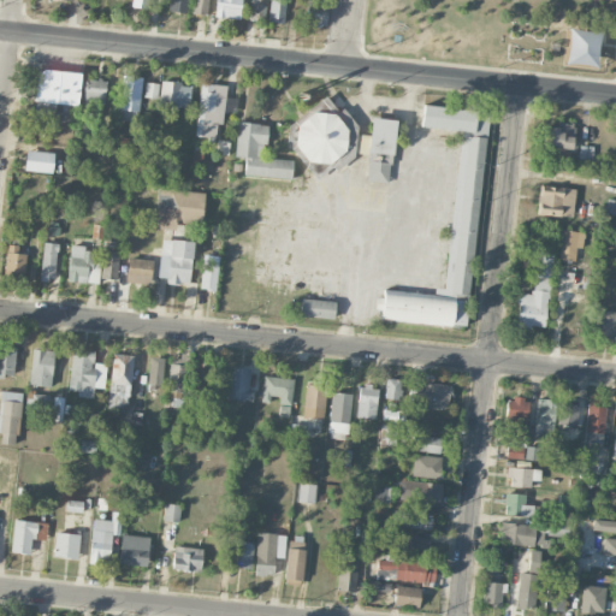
[(187,13),(188,0),(169,0),(169,11),(187,13)]
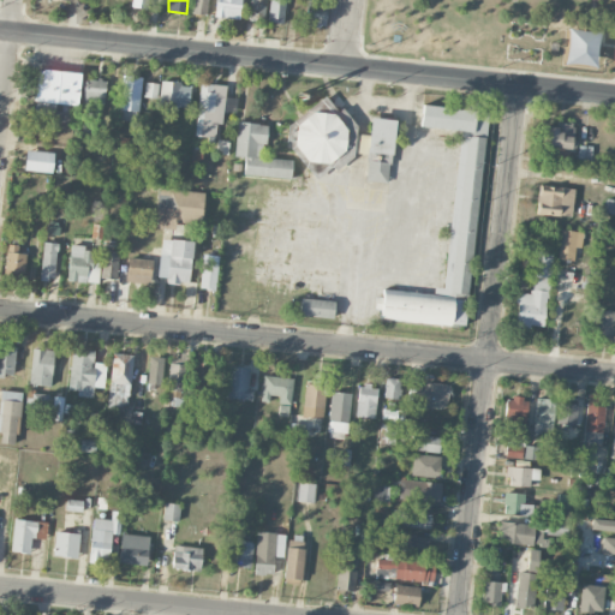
[(208,15),(208,0),(192,0),(192,15),(208,15)]
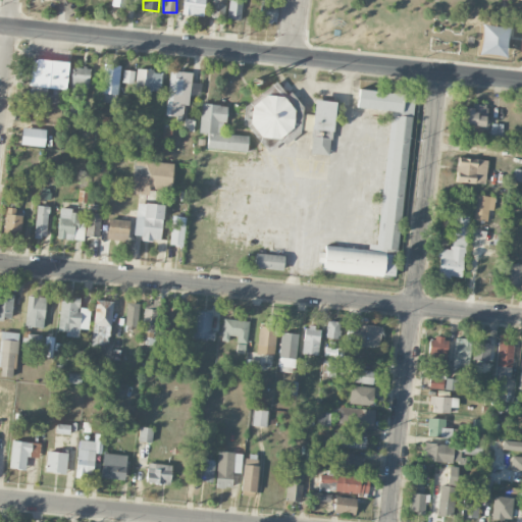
[(204,0),(183,0),(183,14),(204,15),(204,0)]
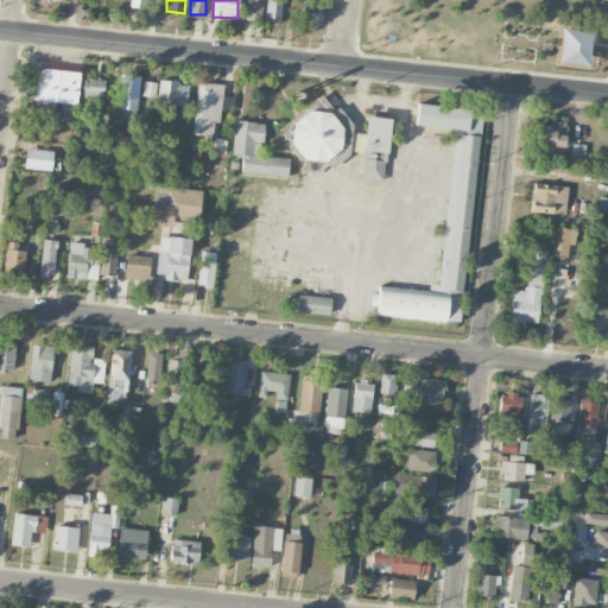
[(260,0),(246,0),(246,20),(261,20),(260,0)]
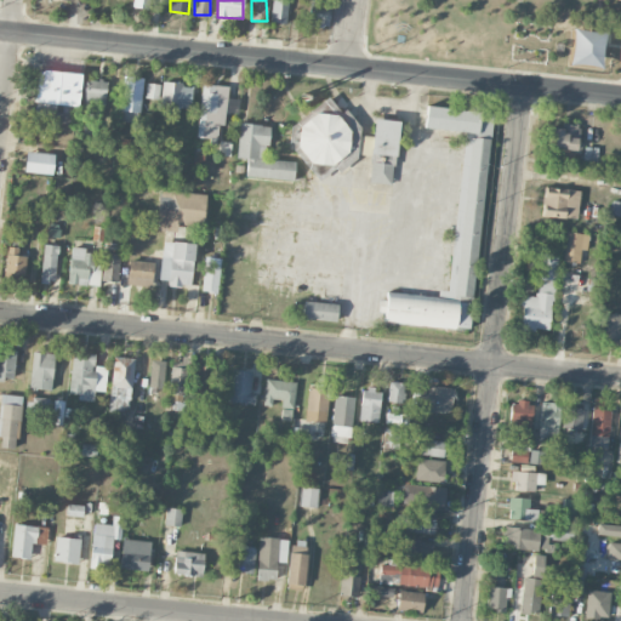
[(272,0),(271,22),(285,23),(288,0),(272,0)]
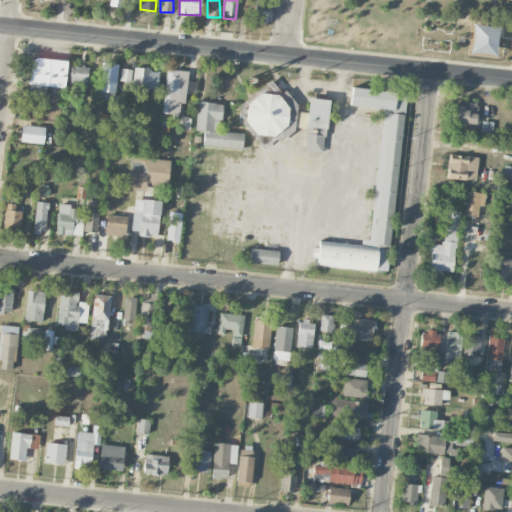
[(272,0),(254,0),(254,20),(271,21),(272,0)]
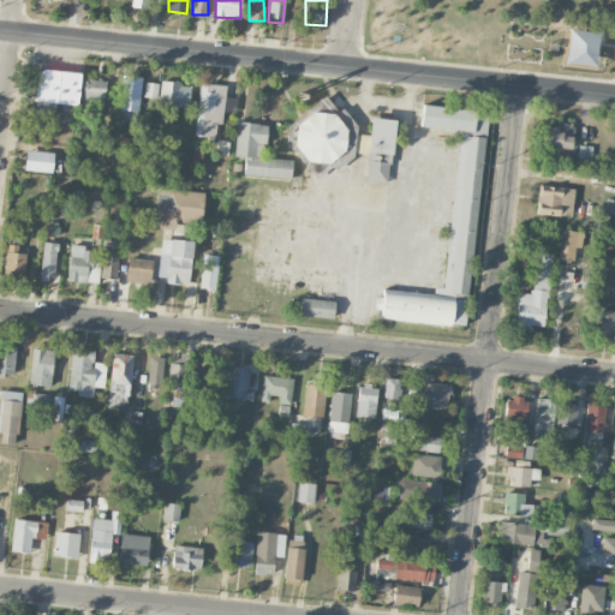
[(566,65),(597,66),(598,30),(567,30),(566,65)]
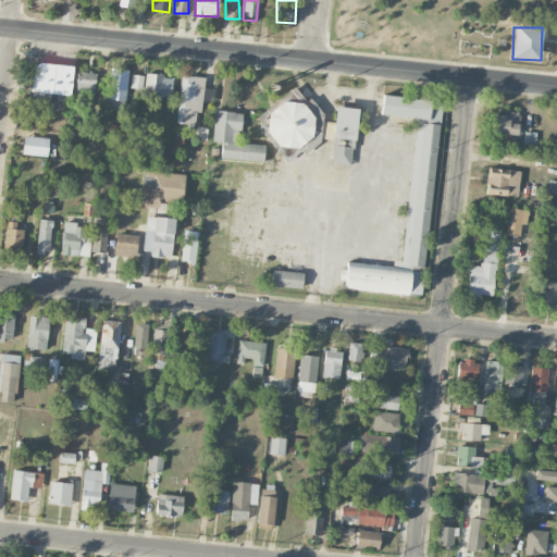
[(73,66),(35,63),(32,103),(49,104),(48,116),(49,116),(49,123),(54,124),(56,112),(62,113),(63,96),(71,96),(73,66)]
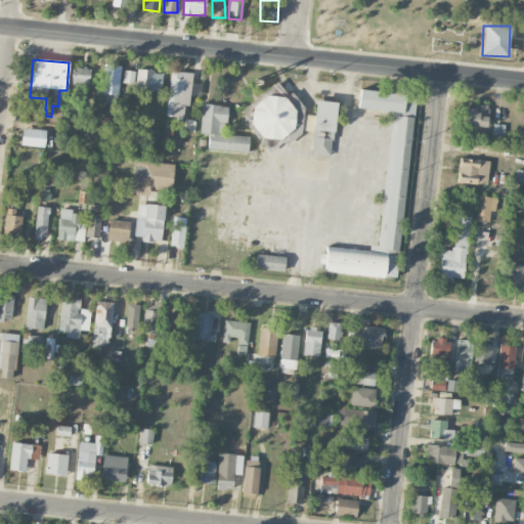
[(120,64),(103,64),(102,94),(120,94),(120,64)]
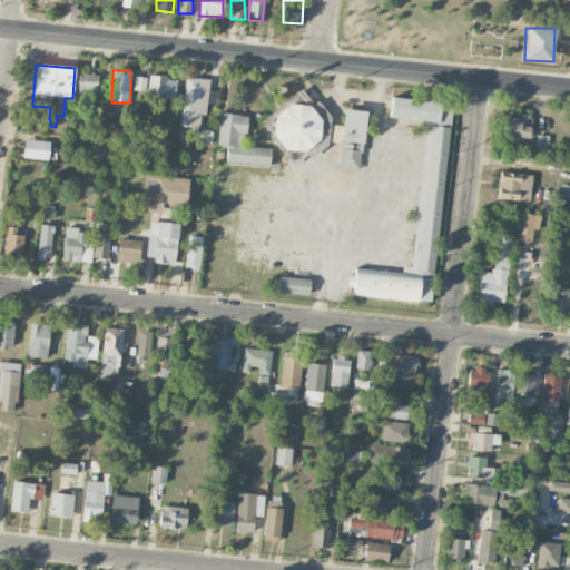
[(97,74),(78,74),(77,107),(91,107),(91,97),(97,97),(97,74)]
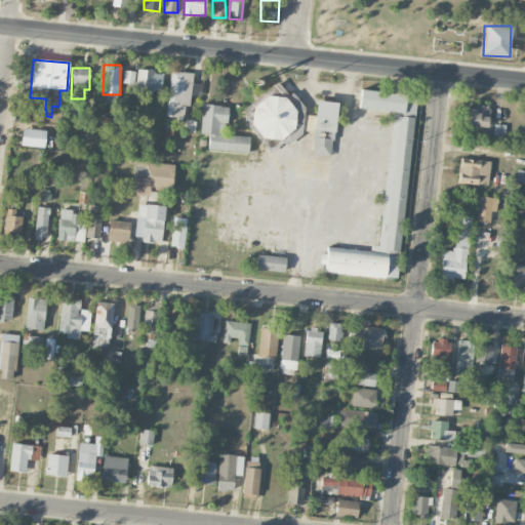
[(134,83),(135,71),(125,70),(124,82),(134,83)]
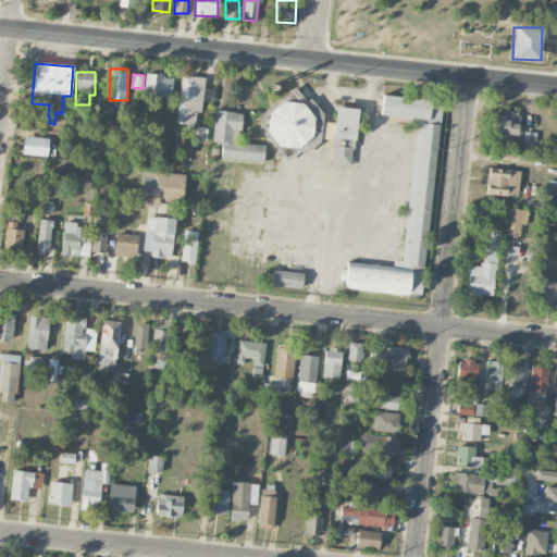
[(146,74),(145,95),(172,96),(172,75),(146,74)]
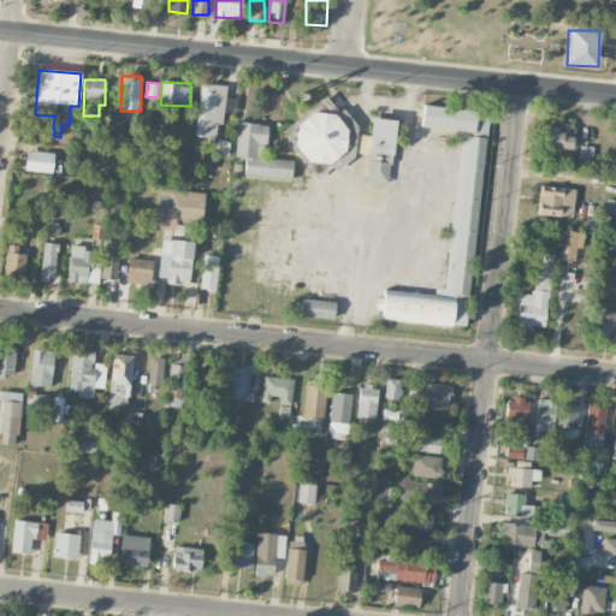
[(225,86),(201,83),(195,136),(208,137),(208,142),(219,143),(225,86)]
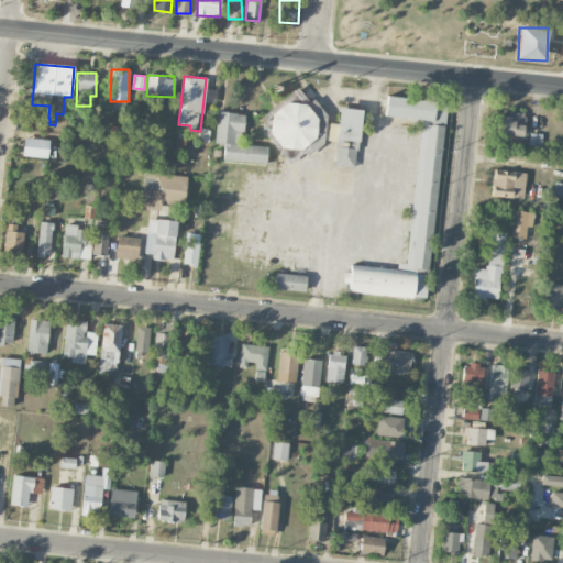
[(300,150),(317,138),(317,119),(307,106),(308,100),(298,88),(285,98),(285,103),(272,114),(271,133),(283,148),(300,150)]
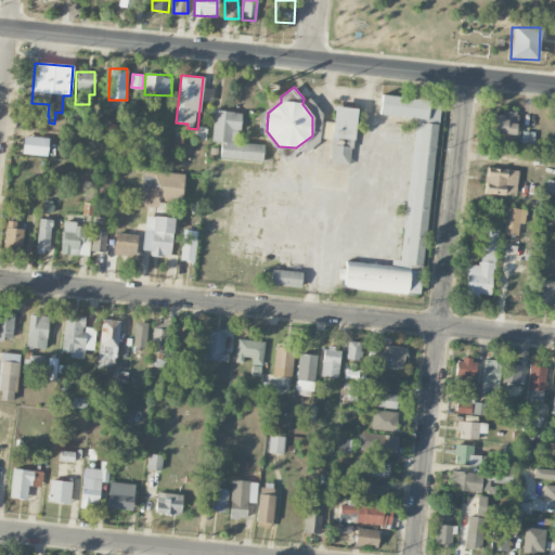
[(343,288),(422,294),(438,100),(381,95),(379,115),(413,117),(402,260),(391,259),(391,265),(345,261),(343,288)]
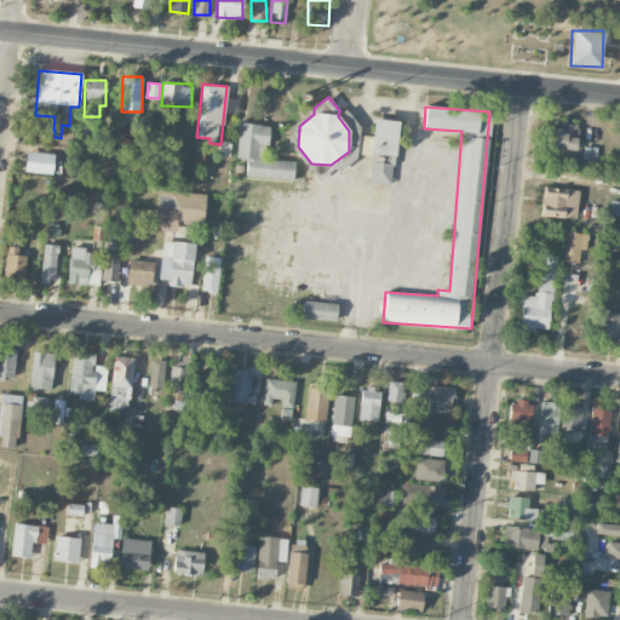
[(137,122),(137,113),(121,112),(121,121),(137,122)]
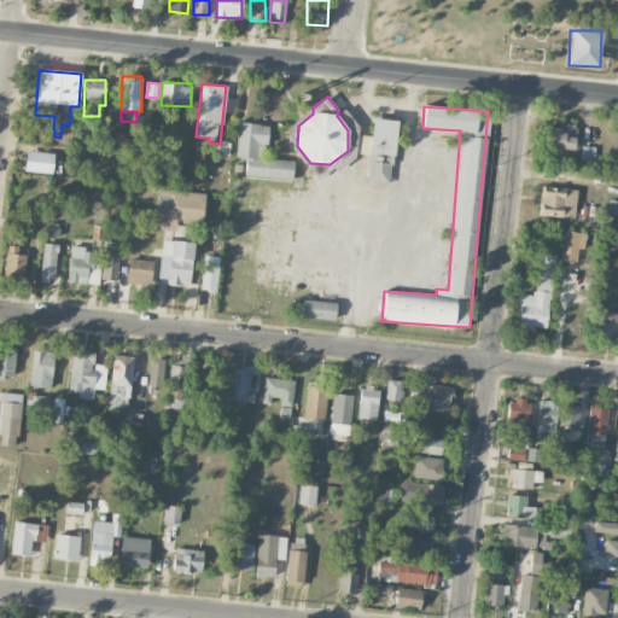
[(397,121),(374,117),(366,181),(390,184),(397,121)]
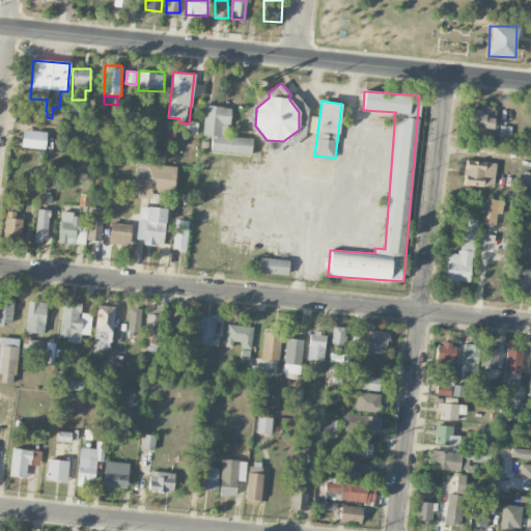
[(251,154),(252,138),(228,136),(229,107),(204,106),(202,135),(212,136),(211,151),(251,154)]
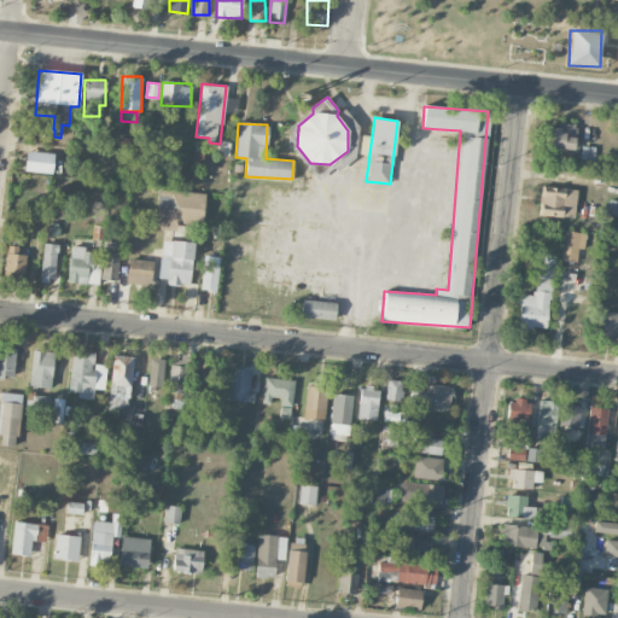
[(575,150),(576,124),(561,124),(561,128),(549,127),(548,149),(575,150)]
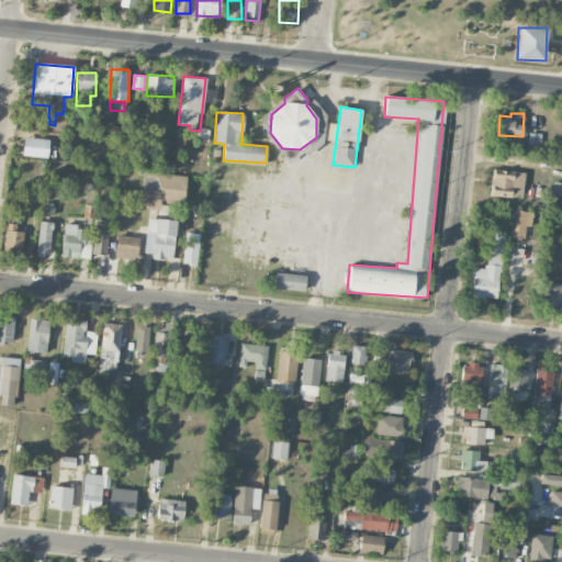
[(541,134),(529,133),(528,146),(540,147),(541,134)]
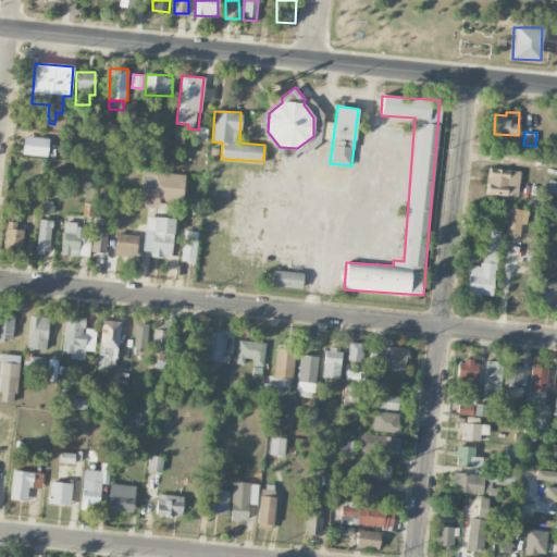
[(23,153),(47,157),(49,138),(24,135),(23,153)]
